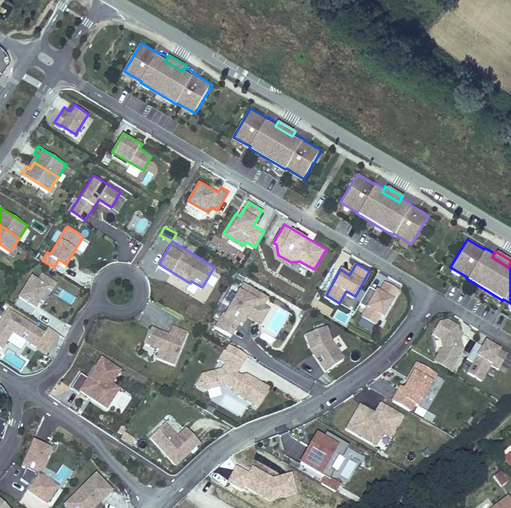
[(32,275),(15,302),(32,313),(41,298),(44,300),(56,281),(43,272),(38,279),(32,275)]
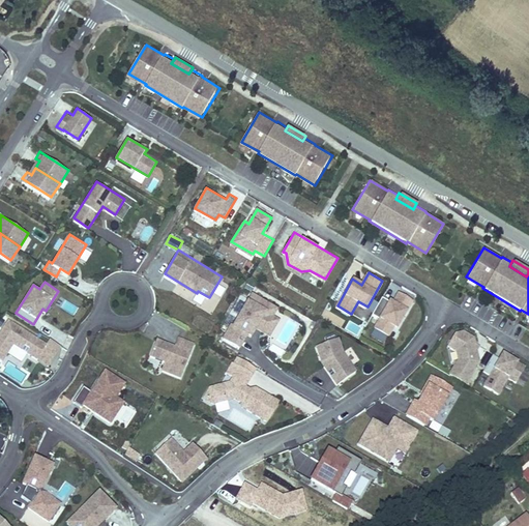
[(280,307),(253,291),(234,323),(232,321),(224,335),(242,347),(250,333),(254,335),(259,326),(271,334),(282,318),(275,314),(280,307)]
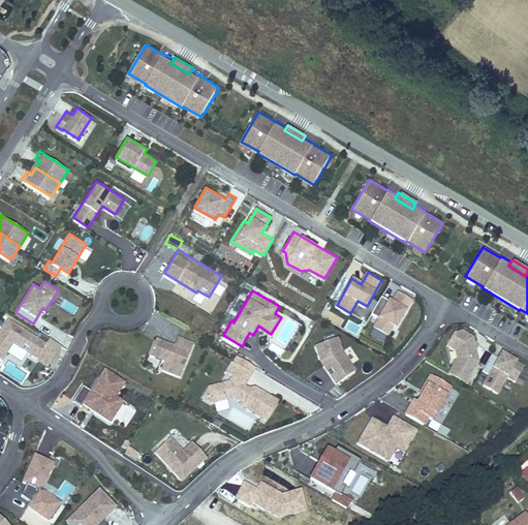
[(379,316),(374,326),(391,335),(411,299),(398,291),(392,302),(381,296),(372,312),(379,316)]
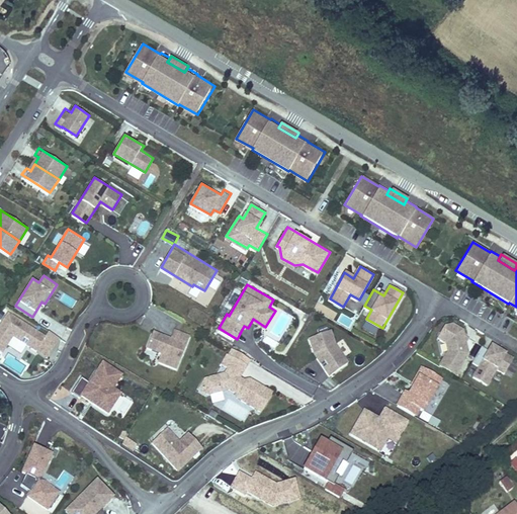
[(8,310),(0,322),(0,349),(3,351),(14,335),(36,349),(46,334),(8,310)]
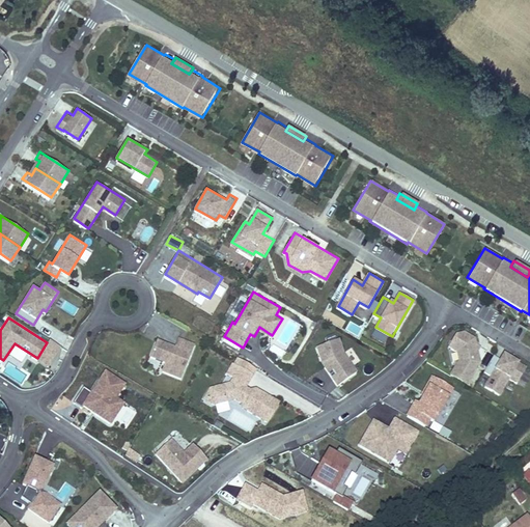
[(454,332),(447,344),(456,350),(457,358),(449,372),(468,383),(487,350),(476,343),(475,336),(464,330),(454,332)]
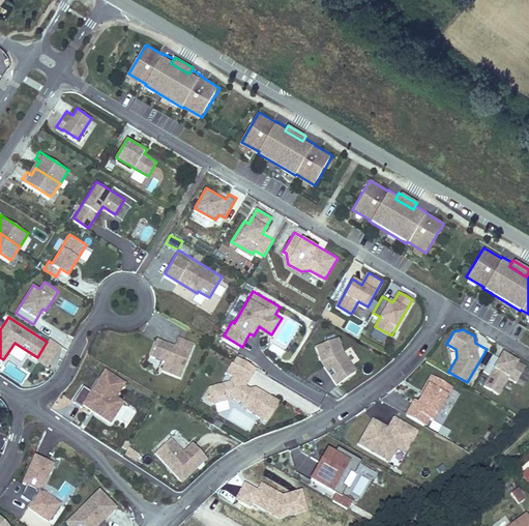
[(175,344),(157,337),(150,354),(166,360),(163,368),(182,376),(196,342),(179,334),(175,344)]
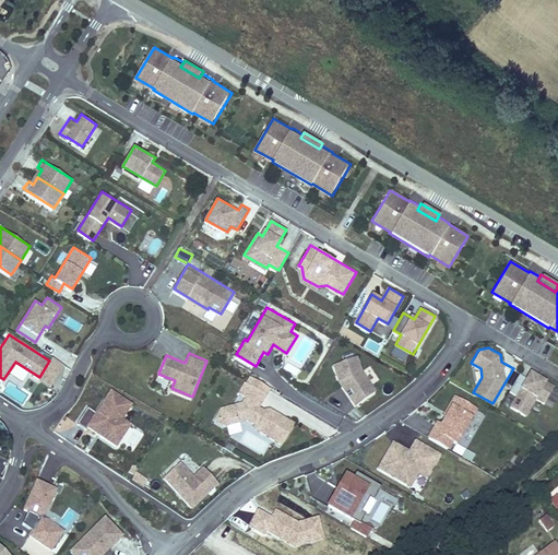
[(359,355),(334,364),(341,381),(356,404),(378,390),(365,368),(359,355)]
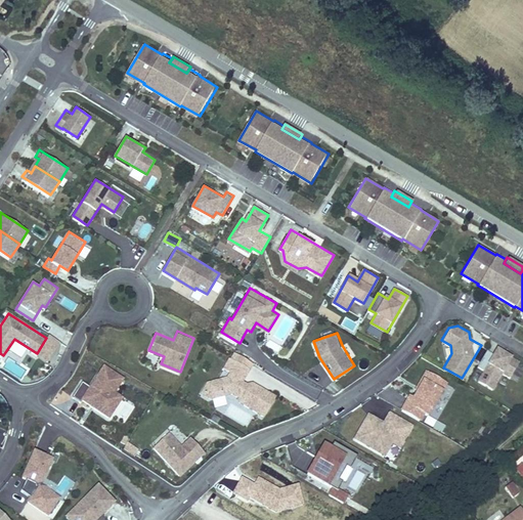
[(519,360),(495,347),(493,352),(484,367),(481,373),(477,379),(493,388),(503,372),(510,376),(519,360)]
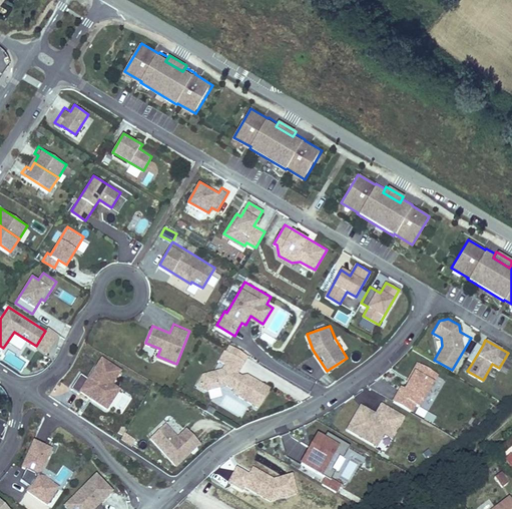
[(474,360),(483,345),(477,341),(468,357),(474,360)]
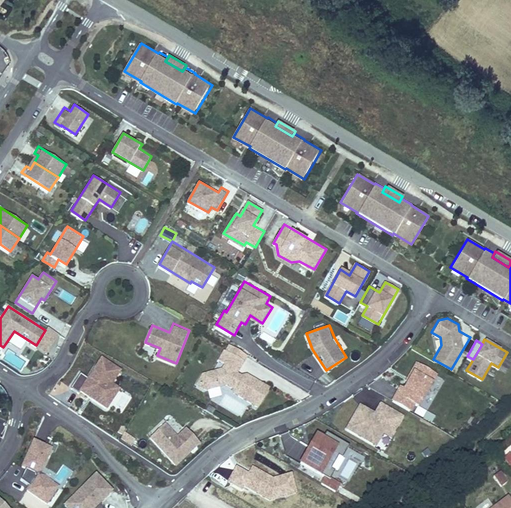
[(203,371),(197,382),(207,388),(227,383),(233,387),(235,391),(260,406),(272,385),(248,372),(242,373),(239,371),(249,354),(230,342),(226,348),(225,348),(218,358),(225,362),(223,366),(203,371)]
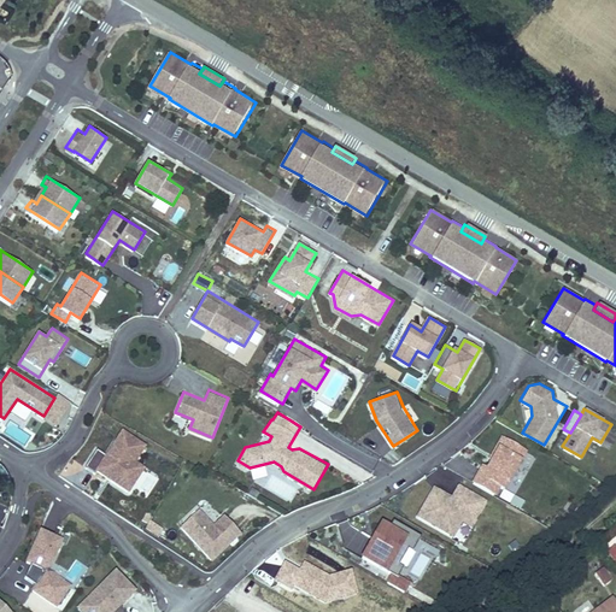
[(98,447),(87,464),(97,470),(98,469),(130,490),(147,466),(138,459),(148,445),(123,428),(106,453),(98,447)]
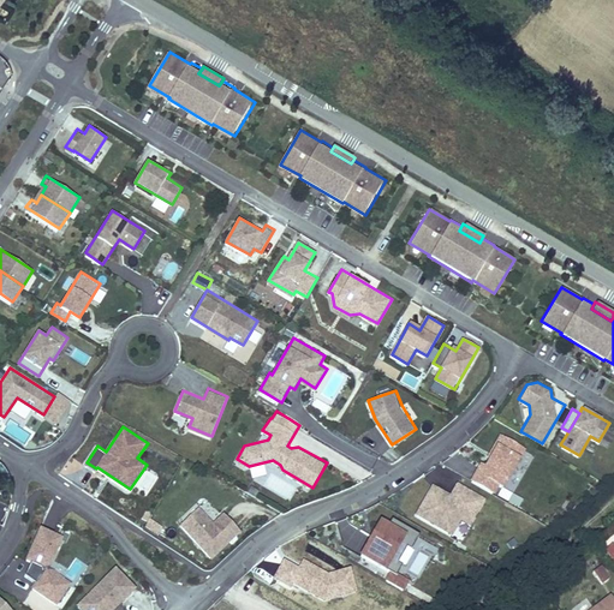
[(525,447),(499,432),(487,455),(488,456),(484,462),(480,460),(470,478),(494,491),(499,483),(504,485),(525,447)]
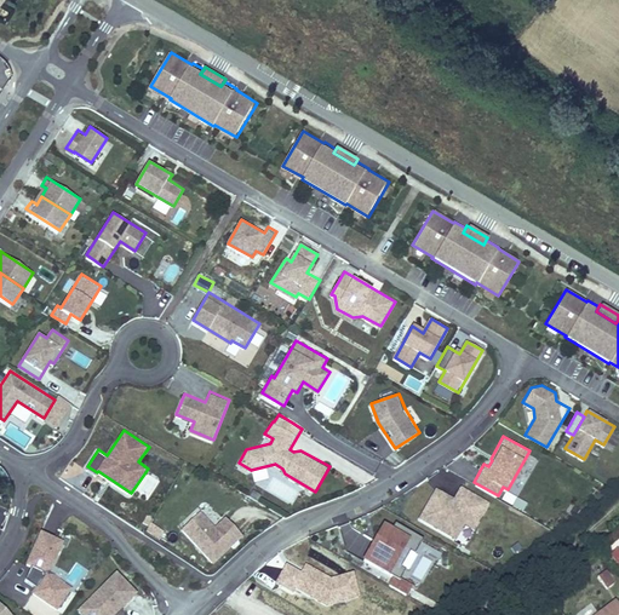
[(476,529),(491,505),(465,488),(458,499),(440,488),(423,515),(457,538),(466,523),(476,529)]
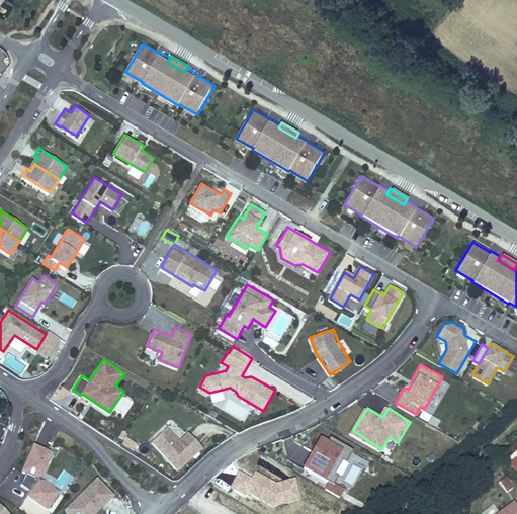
[(169,426),(152,440),(179,469),(204,447),(189,431),(180,438),(169,426)]
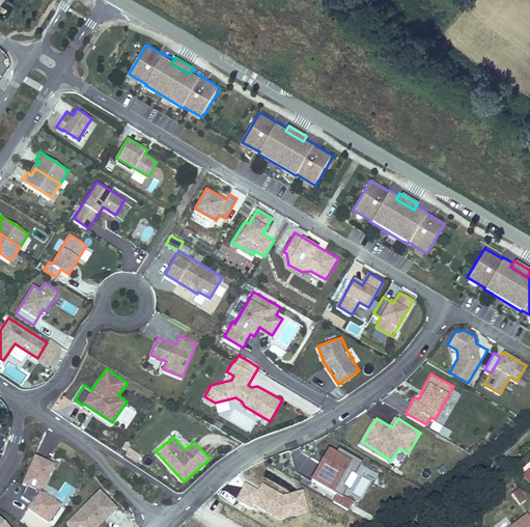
[(130,445),(127,452),(138,458),(141,451),(130,445)]
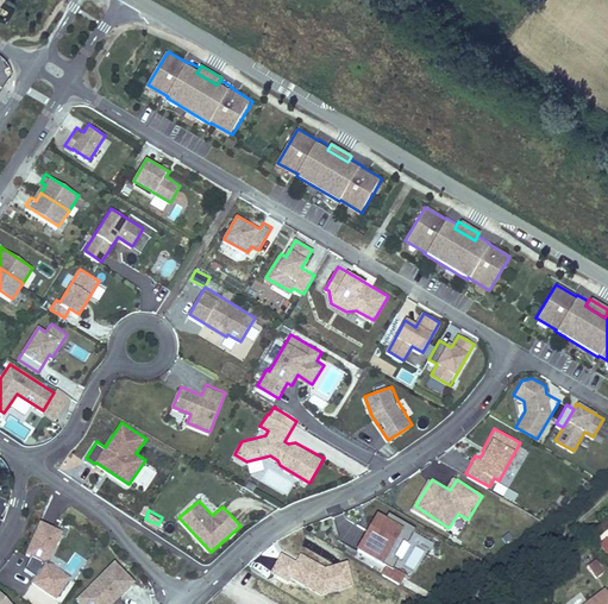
[(394,555),(403,541),(407,543),(417,529),(389,513),(384,521),(378,516),(371,528),(370,528),(358,547),(393,568),(399,558),(394,555)]
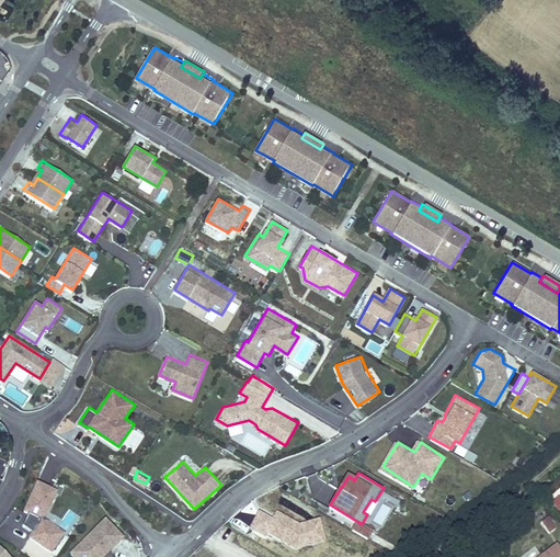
[(58,489),(37,480),(23,510),(30,512),(24,523),(33,530),(30,535),(53,552),(67,532),(47,519),(47,515),(58,489)]
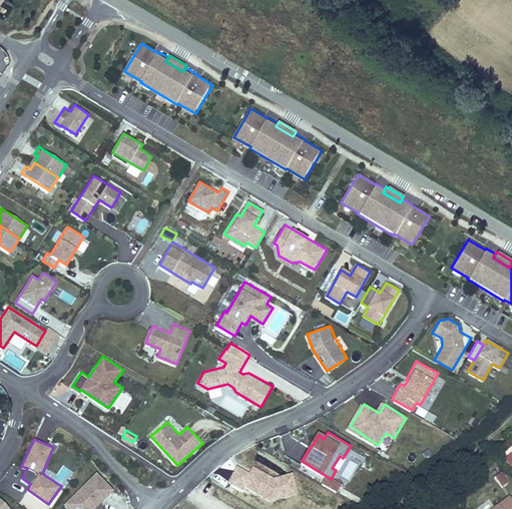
[(509,480),(501,470),(495,475),(503,485),(509,480)]
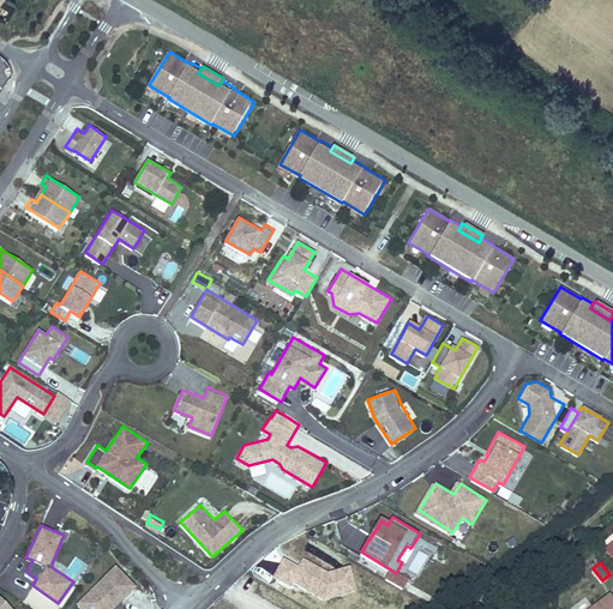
[(116,565),(77,602),(83,608),(114,608),(137,586),(116,565)]
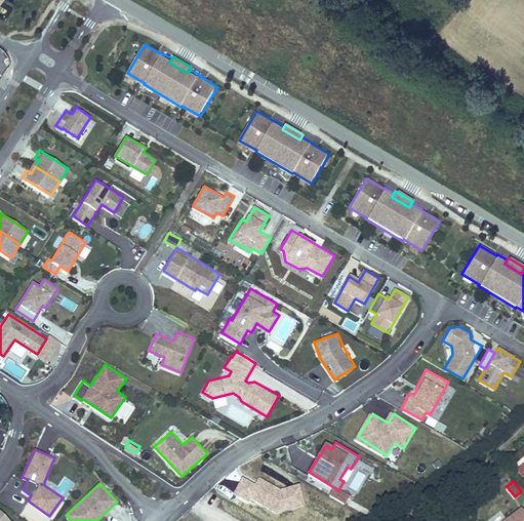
[(348,495),(338,490),(336,489),(331,496),(344,503),(348,495)]
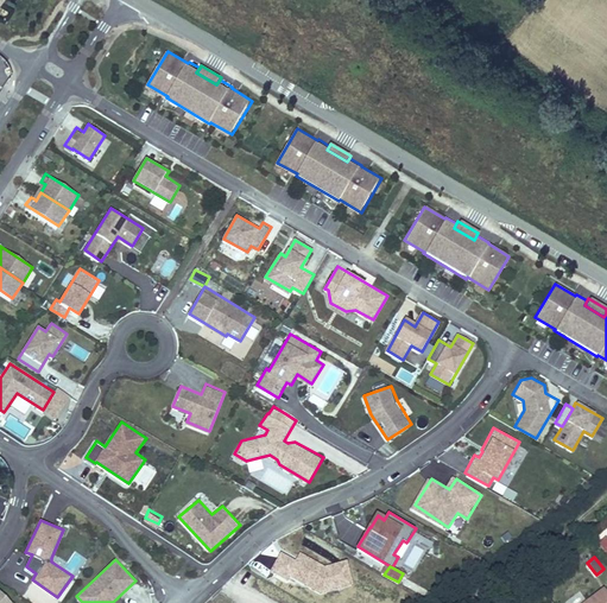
[(606,586),(605,585),(579,602),(606,602),(606,586)]
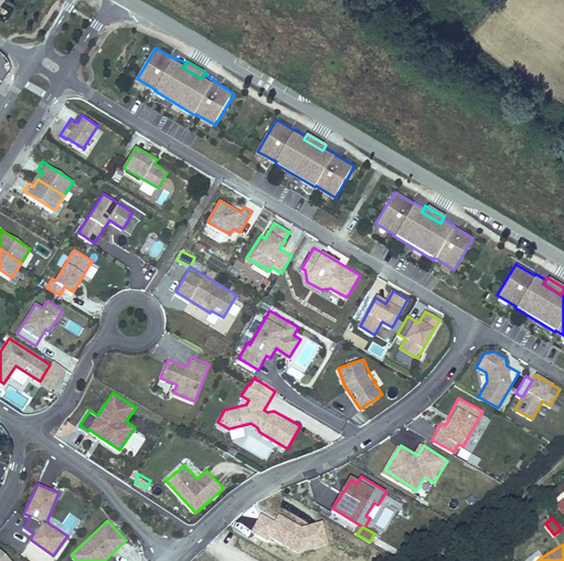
[(10,560),(0,550),(0,560),(10,560)]
